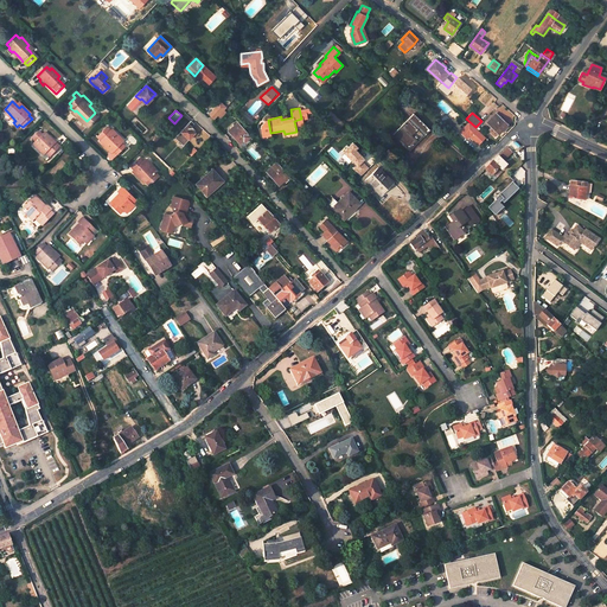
[(413,114),(391,135),(395,138),(408,149),(416,141),(410,135),(416,131),(422,135),(423,136),(429,131),(413,114)]
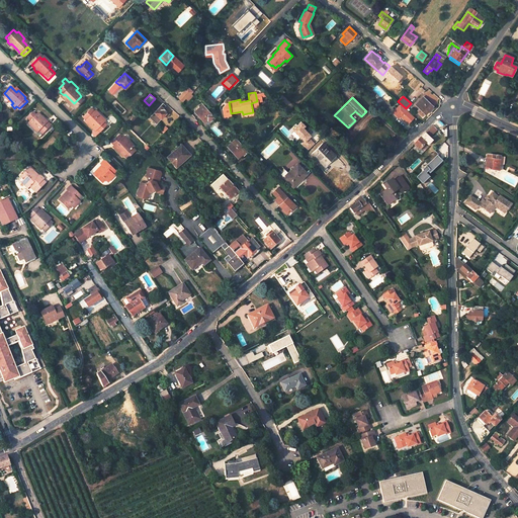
[(423,97),(415,104),(419,108),(416,110),(422,116),(425,114),(432,106),(423,97)]
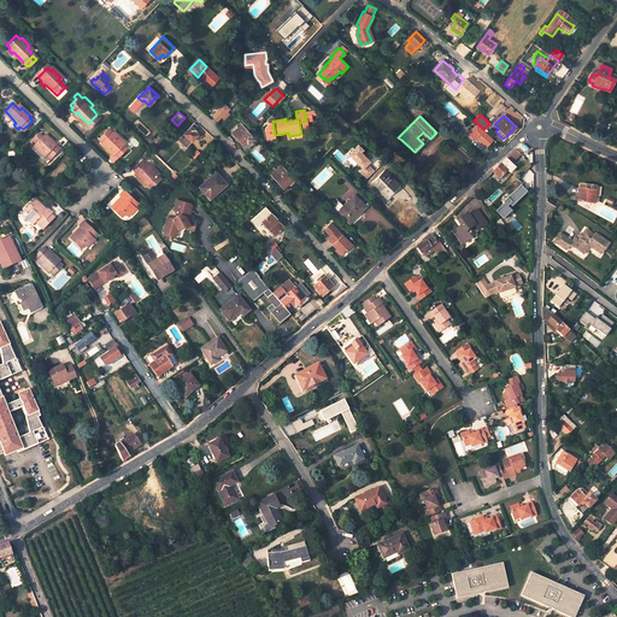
[(193,123),(177,140),(186,147),(195,136),(198,139),(200,136),(193,129),(197,125),(193,123)]
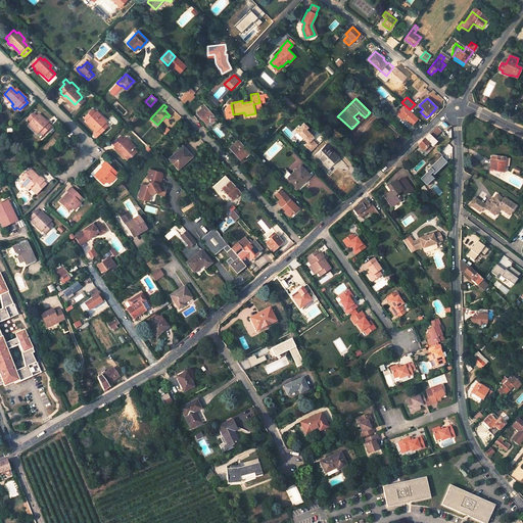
[(196,112),(205,123),(208,121),(209,122),(215,117),(204,105),(196,112)]
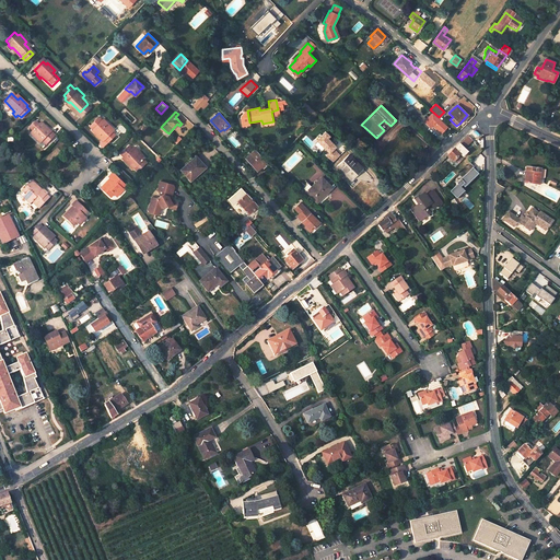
[(432,125),(441,133),(447,128),(432,114),(424,123),(429,127),(432,125)]
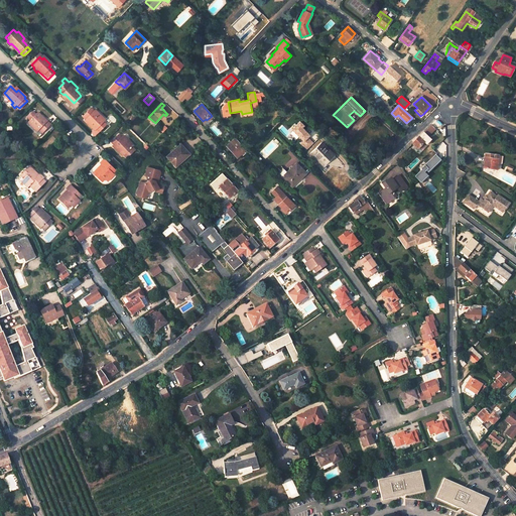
[(90,109),(82,117),(85,120),(84,121),(87,124),(88,123),(94,129),(97,131),(105,124),(102,121),(99,119),(101,117),(95,110),(93,111),(90,109)]
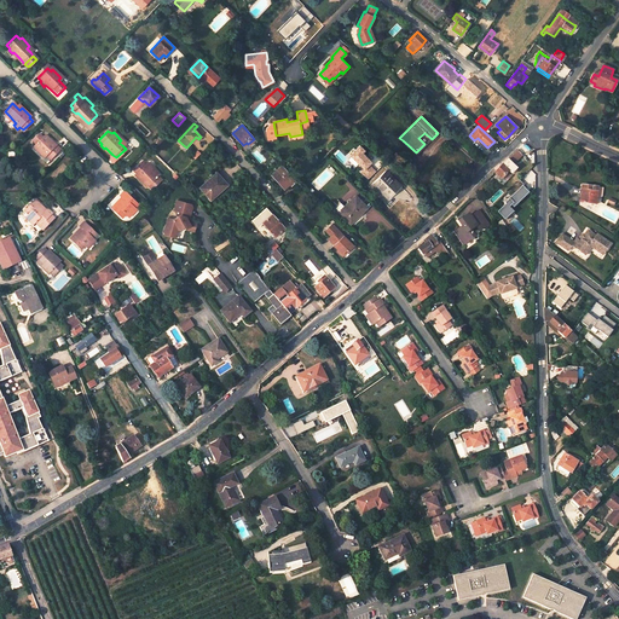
[(33,146),(40,154),(42,151),(46,155),(50,160),(61,149),(56,144),(53,146),(50,142),(52,140),(45,134),(42,137),(39,133),(33,140),(35,144),(33,146)]
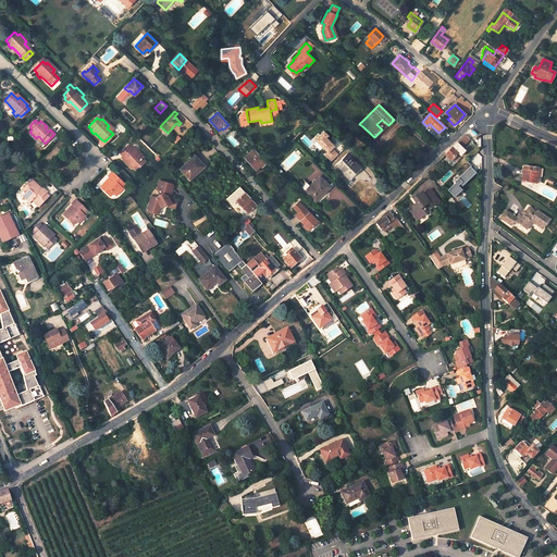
[(382,130),(387,124),(382,120),(376,124),(382,130)]
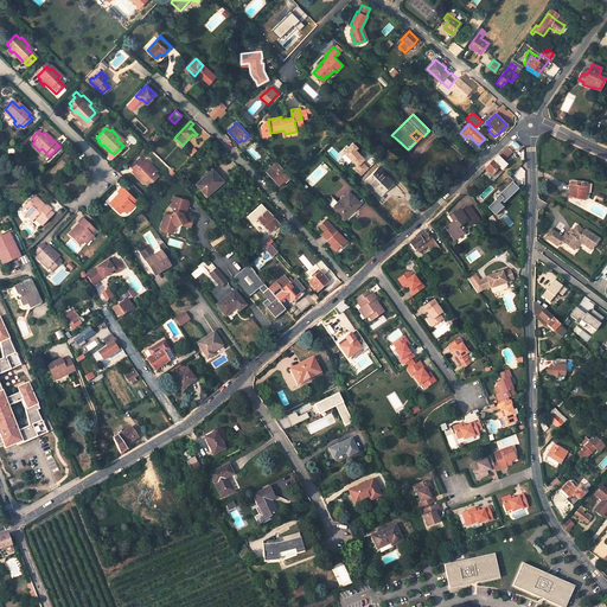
[(364,161),(366,159),(357,149),(359,147),(353,142),(343,153),(356,165),(353,167),(362,176),(370,167),(364,161)]
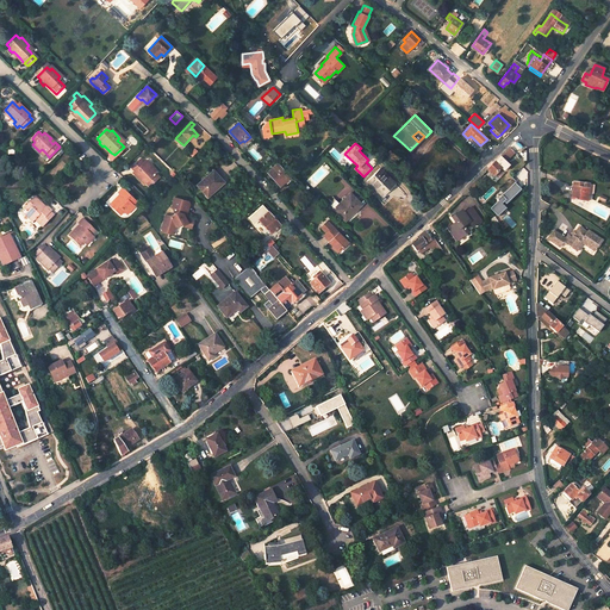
[(510,148),(487,170),(495,176),(502,169),(504,172),(509,167),(505,162),(506,162),(509,160),(508,160),(510,157),(511,157),(515,154),(510,148)]
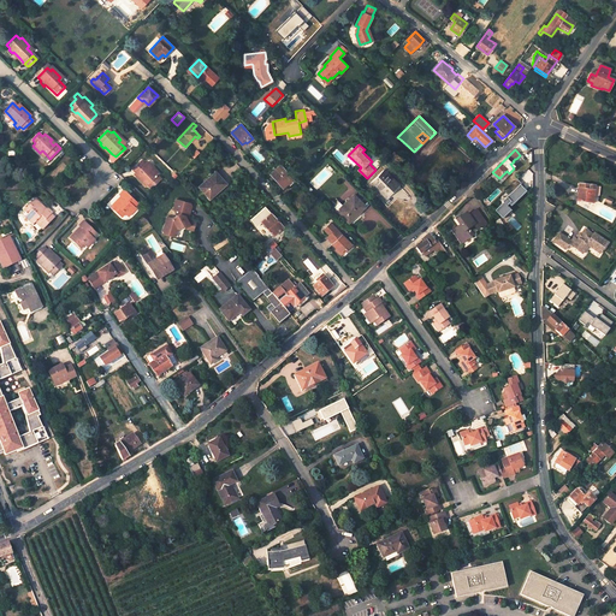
[(158,171),(149,164),(146,166),(143,163),(140,160),(131,169),(135,172),(142,179),(141,181),(144,184),(147,183),(149,185),(159,176),(155,173),(158,171)]
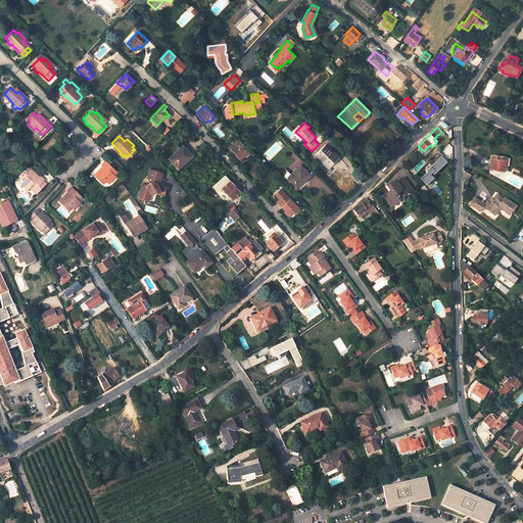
[(229,148),(239,159),(242,156),(248,151),(238,140),(229,148)]
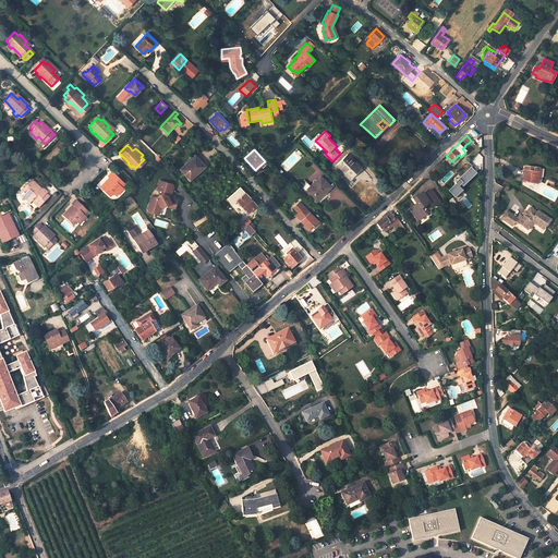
[(341,168),(351,177),(361,167),(348,154),(336,165),(340,169),(341,168)]
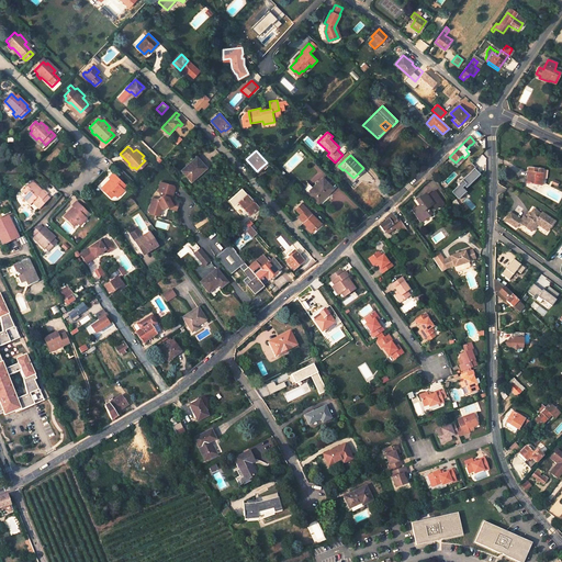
[(197,157),(181,170),(191,181),(205,168),(197,157)]
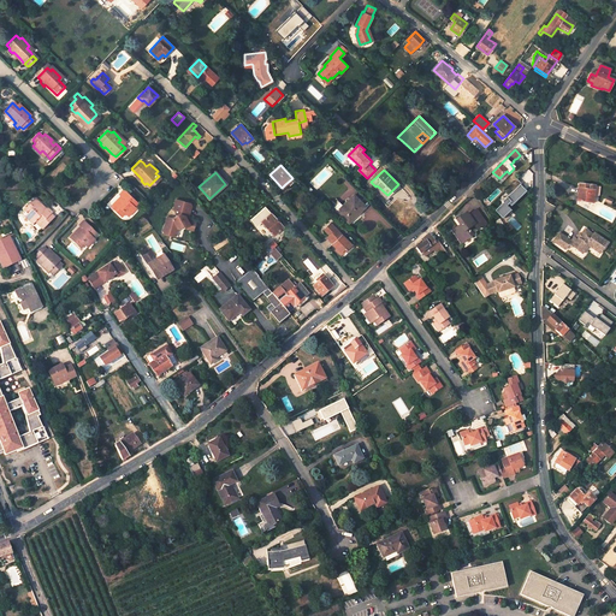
[(486,178),(477,190),(481,197),(495,185),(486,178)]
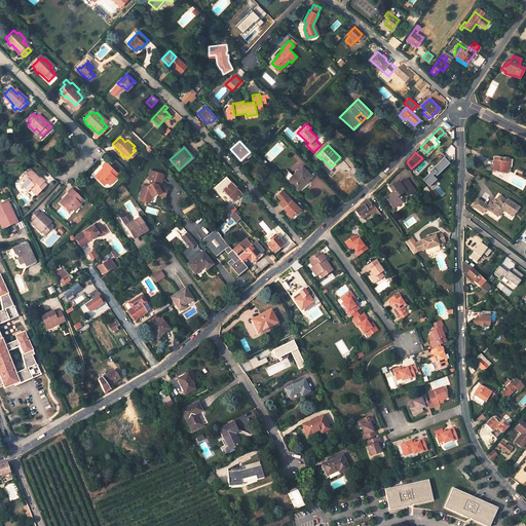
[(430,163),(434,167),(428,173),(429,174),(431,177),(434,175),(437,177),(449,164),(446,160),(447,159),(442,153),(430,163)]
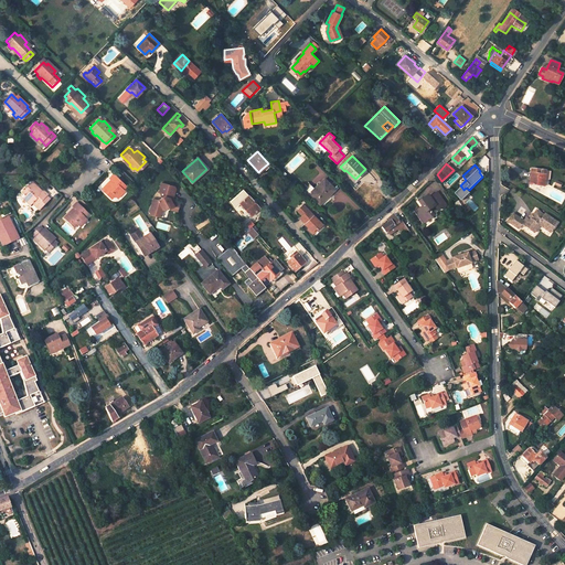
[(530,174),(530,181),(529,181),(529,185),(543,187),(544,176),(539,174),(539,170),(529,169),(529,173),(530,174)]
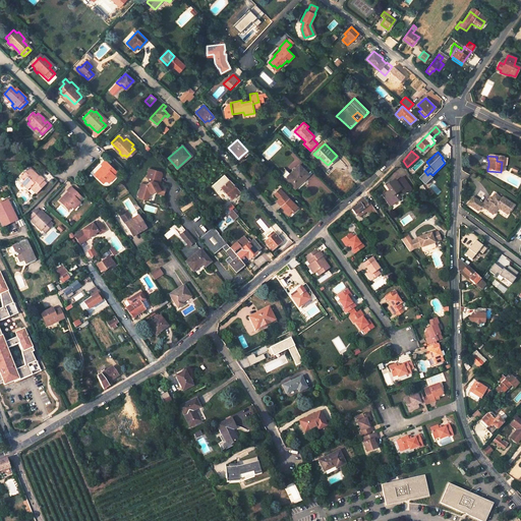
[(104,167),(99,173),(97,171),(94,174),(103,183),(106,180),(107,181),(113,175),(116,171),(105,161),(101,165),(102,166),(104,167)]
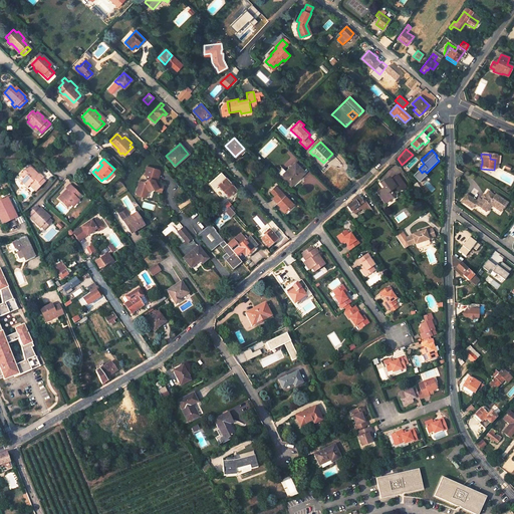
[(286,171),(281,167),(279,170),(280,174),(280,175),(290,185),(304,172),(295,163),(286,171)]
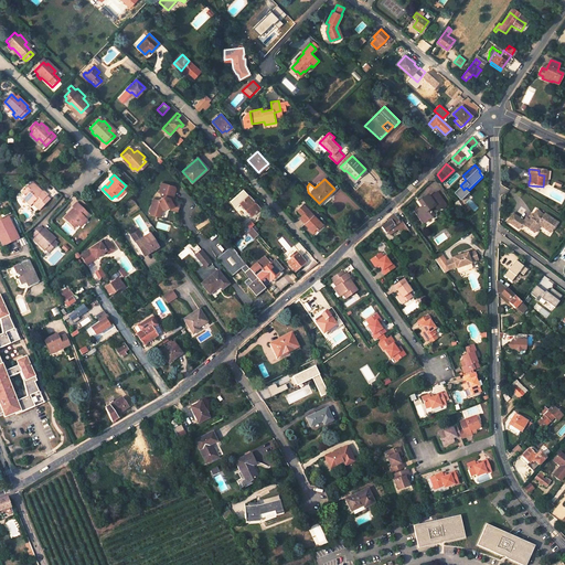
[(24,196),(32,203),(36,206),(46,196),(48,195),(43,190),(42,191),(40,193),(34,187),(35,185),(32,181),(22,191),(25,194),(24,195),(24,196)]
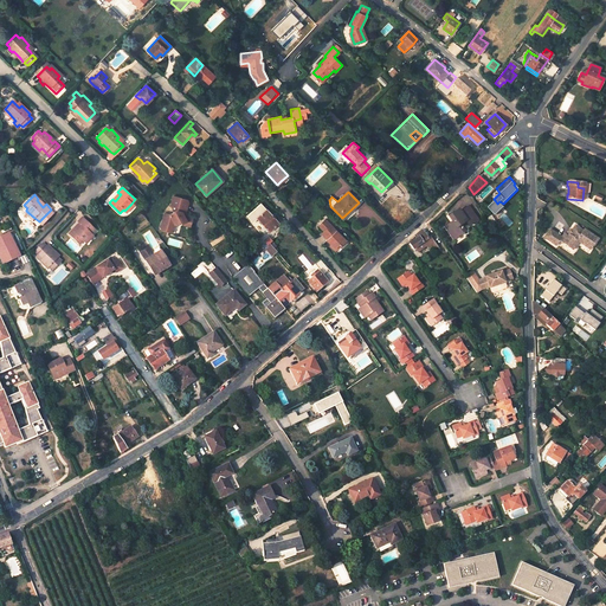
[(173,195),(171,202),(169,205),(173,212),(168,213),(162,212),(158,226),(159,229),(165,231),(167,226),(171,227),(172,227),(174,224),(179,221),(180,224),(186,220),(191,223),(192,218),(184,216),(181,216),(181,213),(185,212),(187,201),(187,199),(173,195)]
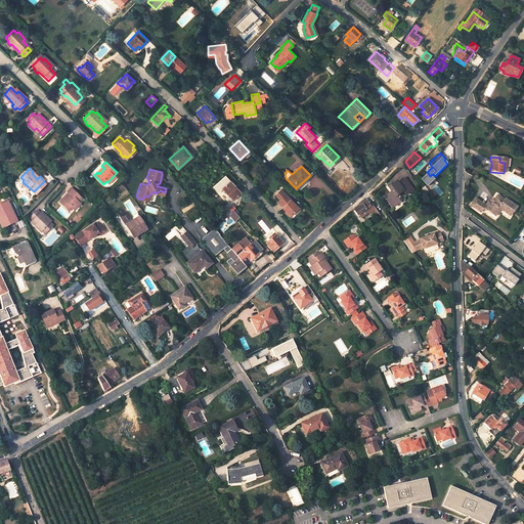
[(430,176),(428,173),(421,180),(427,186),(434,180),(430,176)]
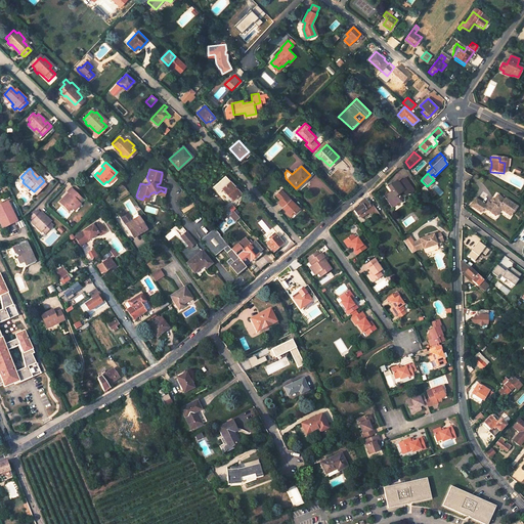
[(233,178),(226,185),(235,198),(244,189),(238,184),(233,178)]
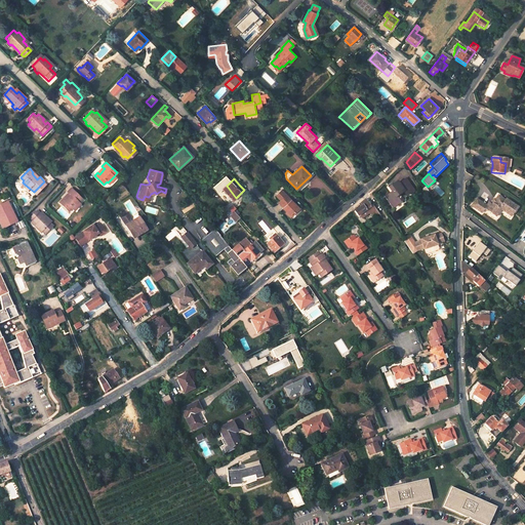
[(404,180),(412,193),(414,191),(406,179),(404,180)]
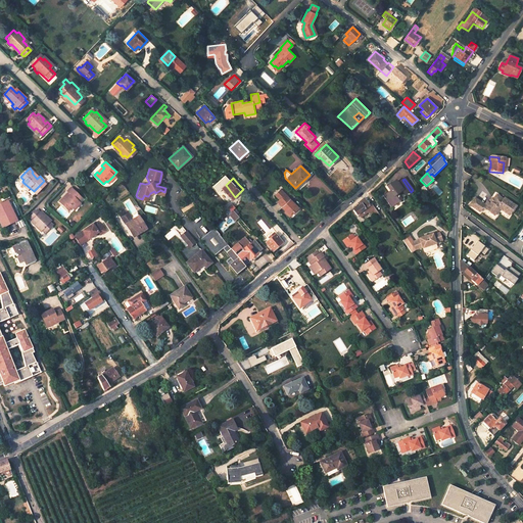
[(391,207),(400,200),(397,195),(401,192),(405,196),(411,192),(402,180),(397,184),(395,182),(388,187),(391,192),(384,196),(391,207)]
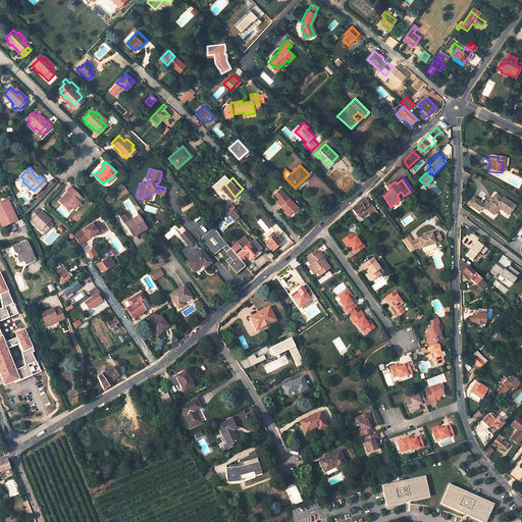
[(30,188),(22,181),(21,183),(28,190),(30,188)]
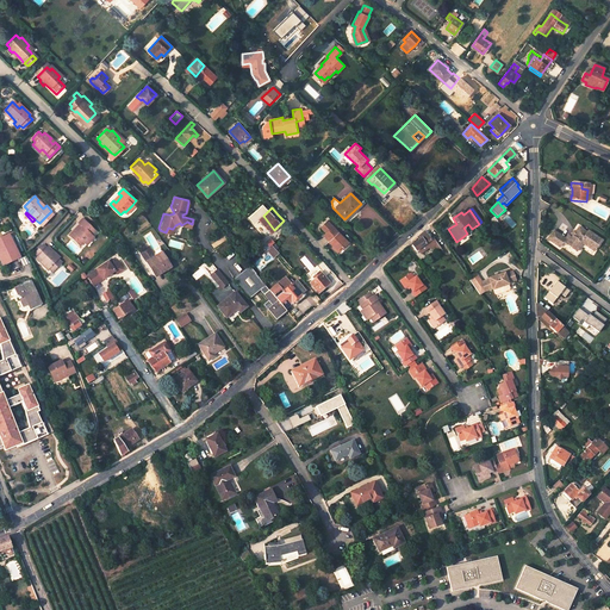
[(50,212),(39,223),(42,226),(54,215),(50,212)]
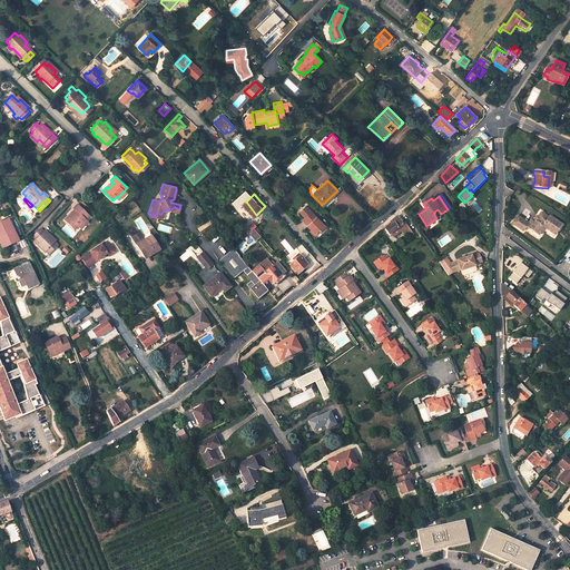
[(76,212),(70,217),(69,216),(68,217),(65,220),(75,229),(78,226),(79,227),(86,220),(86,219),(90,216),(78,204),(74,208),(75,209),(76,212)]
